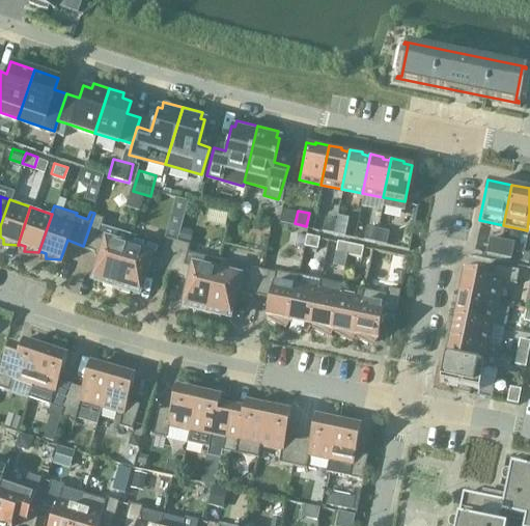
[(114,286),(128,244),(96,234),(103,216),(94,213),(83,246),(100,251),(92,276),(102,279),(101,282),(114,286)]
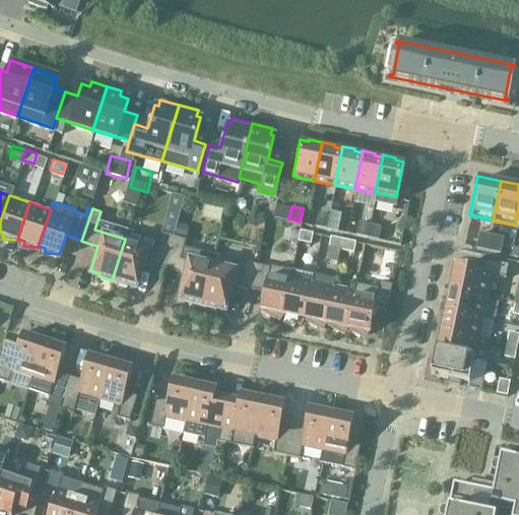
[(329,208),(328,213),(325,227),(336,229),(339,215),(340,210),(329,208)]
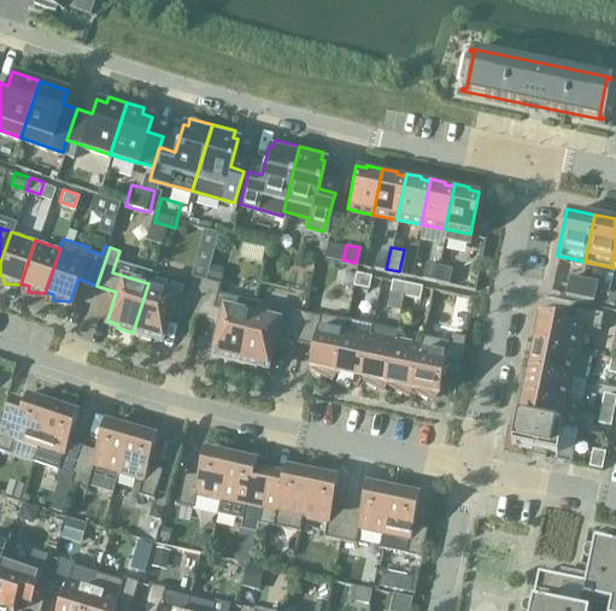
[(386,269),(389,253),(376,251),(373,266),(386,269)]
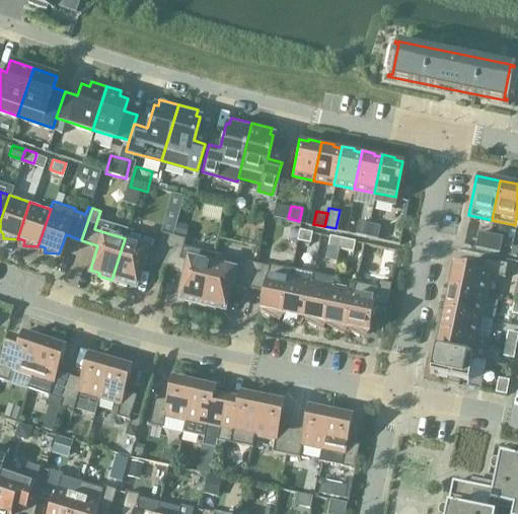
[(365,234),(368,221),(357,219),(354,232),(365,234)]
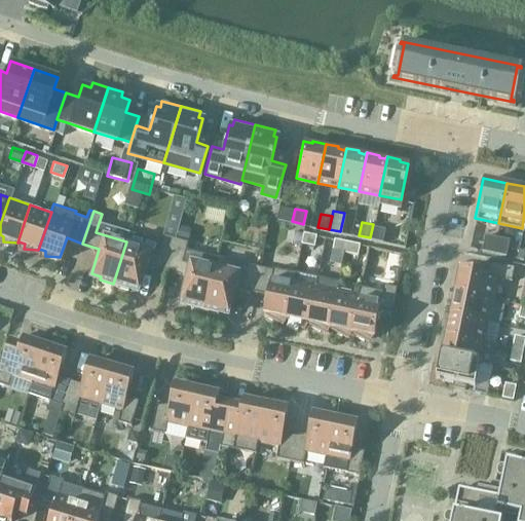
[(384,227),(373,224),(370,237),(381,239),(384,227)]
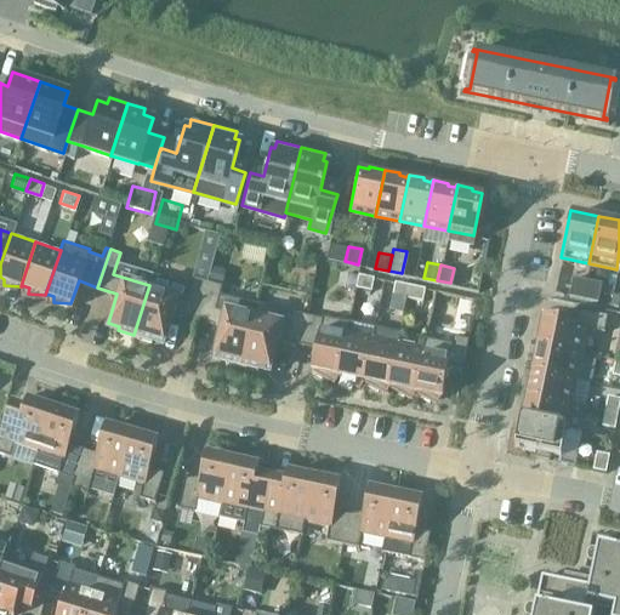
[(373,275),(357,272),(354,285),(370,288),(373,275)]
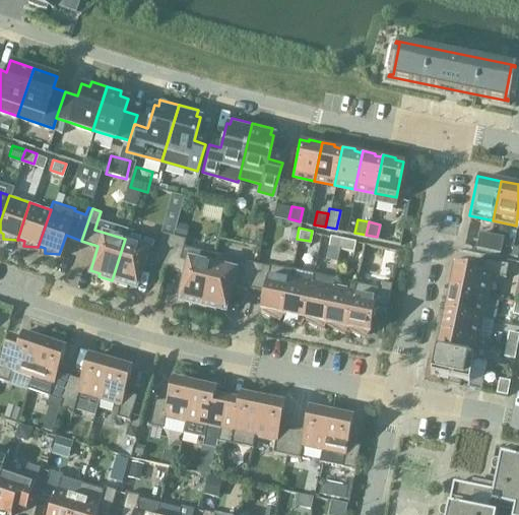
[(143,260),(164,265),(173,233),(160,230),(158,237),(128,229),(125,239),(112,280),(125,284),(126,281),(136,284),(143,260)]
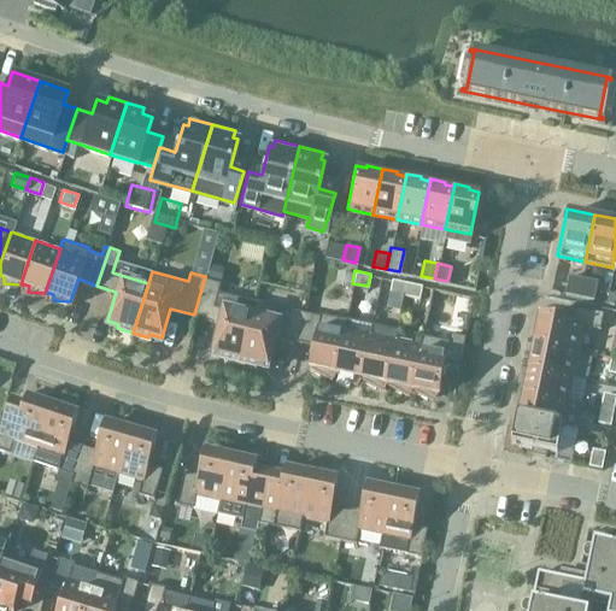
[(568,272),(567,282),(580,286),(582,276),(568,272)]
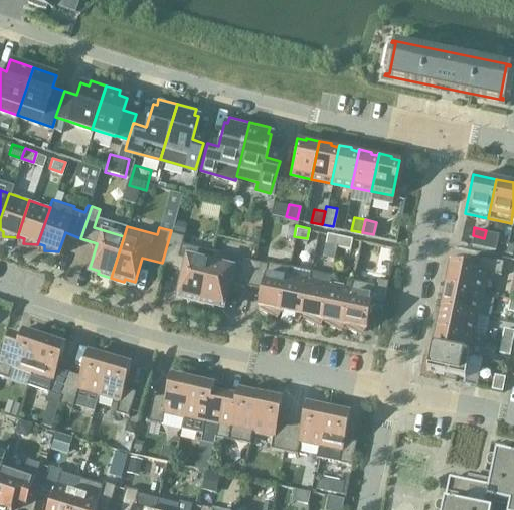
[(198,302),(211,249),(181,241),(183,234),(171,230),(162,263),(182,269),(176,293),(186,296),(185,298),(198,302)]
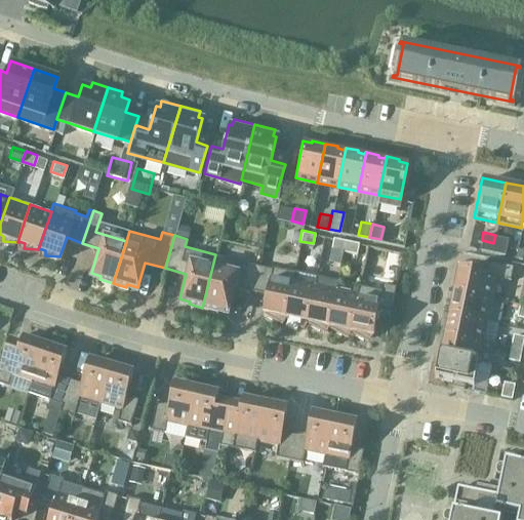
[(508,237),(495,235),(493,243),(506,245),(508,237)]
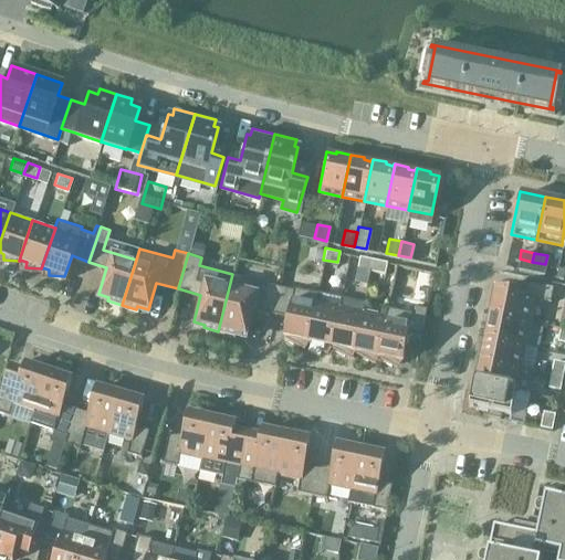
[(370,268),(373,257),(358,254),(356,266),(370,268)]
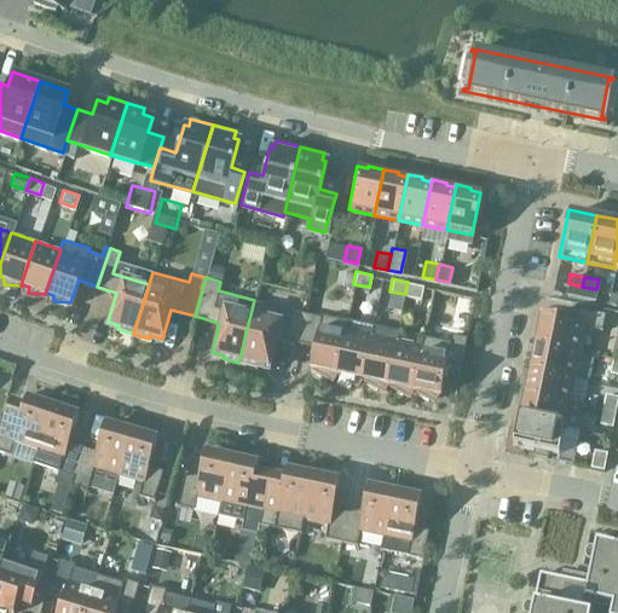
[(422,284),(408,282),(405,294),(420,298),(422,284)]
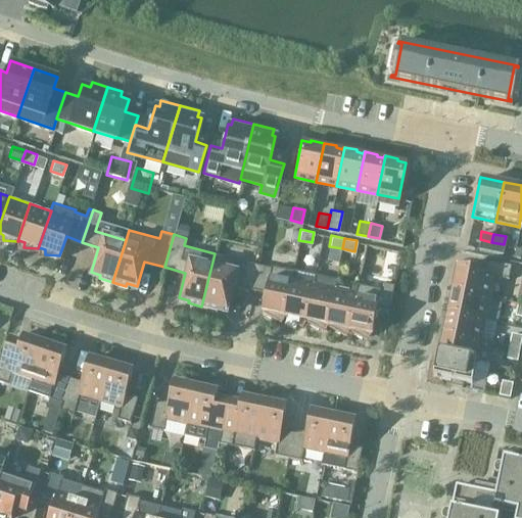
[(480,239),(478,247),(490,249),(491,242),(480,239)]
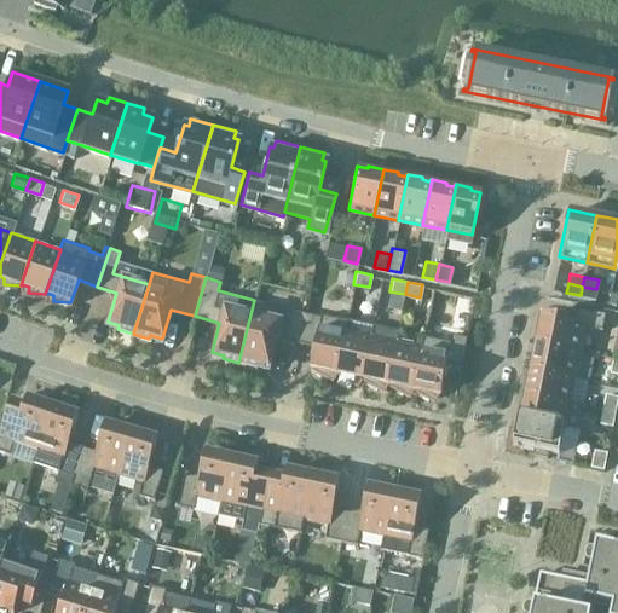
[(596,289),(582,287),(581,295),(594,299),(596,289)]
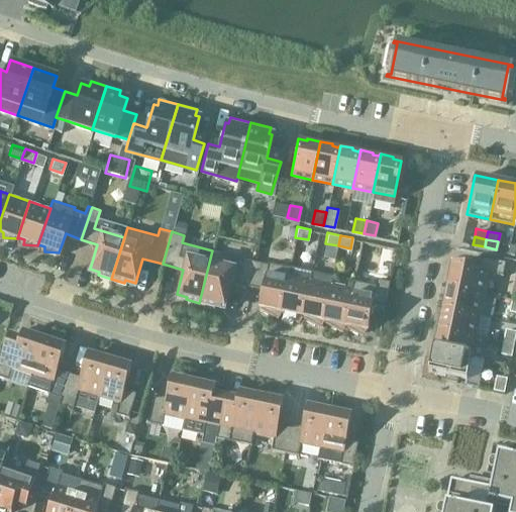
[(229,281),(245,284),(250,260),(242,258),(242,259),(235,257),(235,256),(212,250),(199,303),(213,306),(213,303),(223,306),(229,281)]
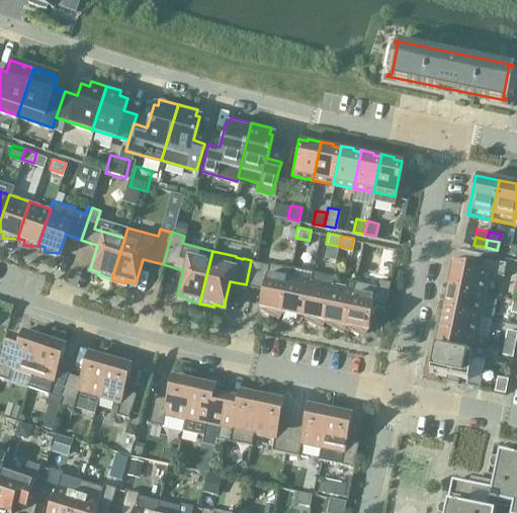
[(448,269),(445,283),(485,291),(489,271),(503,274),(506,260),(481,255),(478,267),(452,262),(450,269),(448,269)]
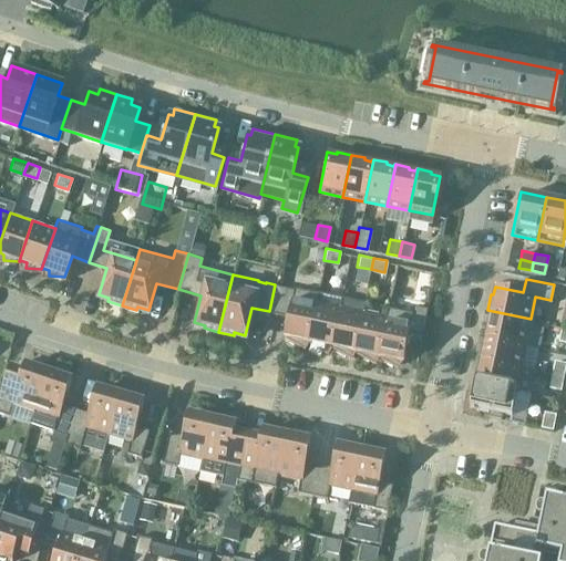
[(307,341),(317,291),(294,286),(292,288),(275,284),(269,311),(287,315),(283,336),(297,344),(300,339),(306,340),(306,341),(307,341)]
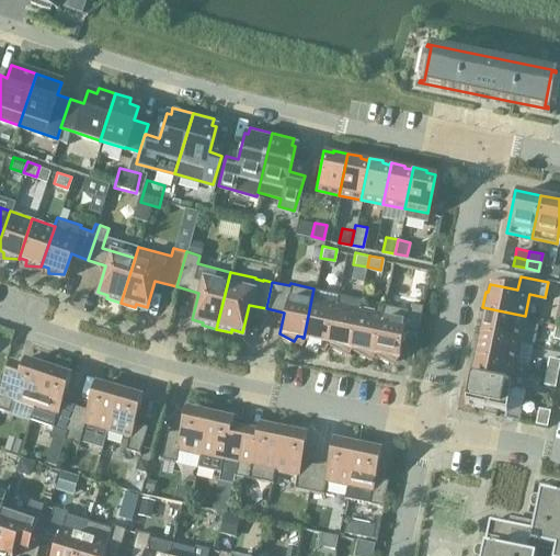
[(327,343),(335,302),(312,297),(315,288),(313,288),(304,338),(317,345),(320,340),(326,341),(326,342),(327,343)]
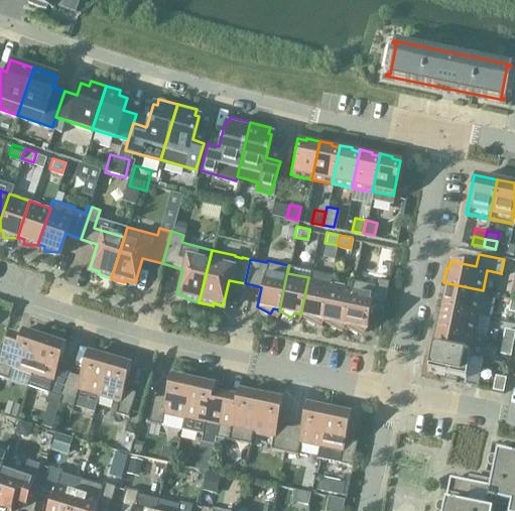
[(322,320),(330,282),(332,274),(309,270),(308,277),(300,315),(312,323),(315,317),(322,318),(322,320)]
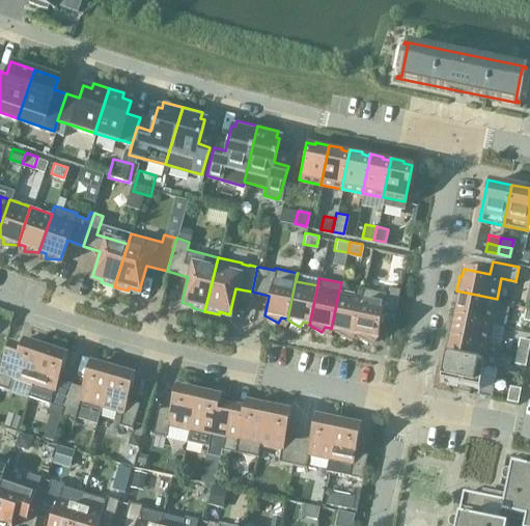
[(354,334),(363,286),(354,284),(352,293),(339,291),(331,329),(343,336),(346,331),(353,332),(353,333),(354,334)]
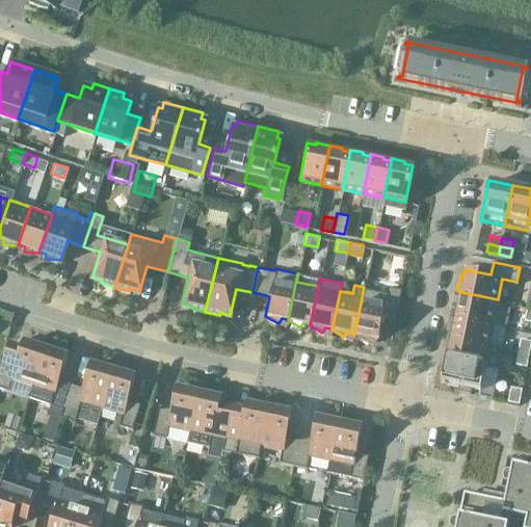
[(385,291),(364,287),(354,335),(367,341),(369,337),(376,338),(382,311),(395,314),(400,288),(387,285),(385,291)]
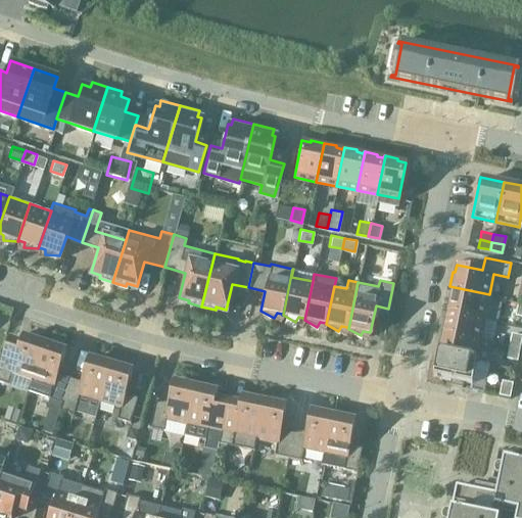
[(484,316),(489,294),(449,286),(445,308),(484,316)]
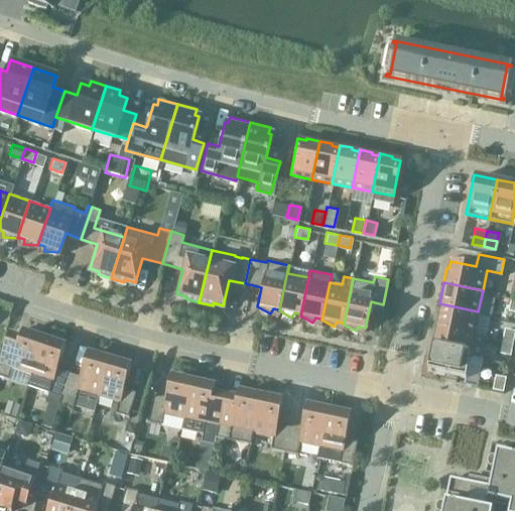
[(474,334),(478,311),(439,303),(434,326),(474,334)]
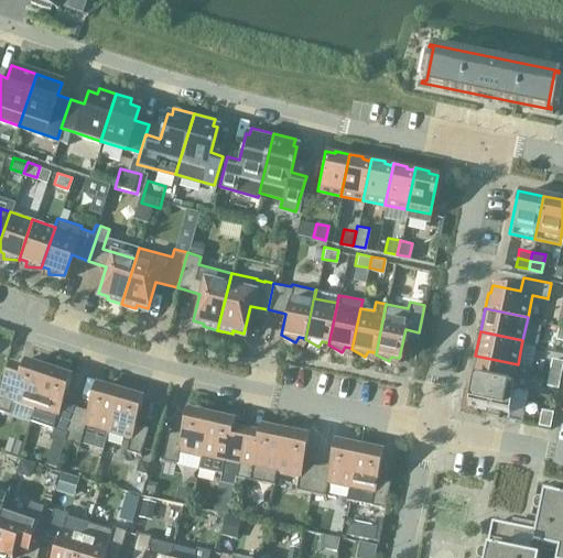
[(513,386),(518,364),(475,356),(471,379),(515,389),(515,386),(513,386)]
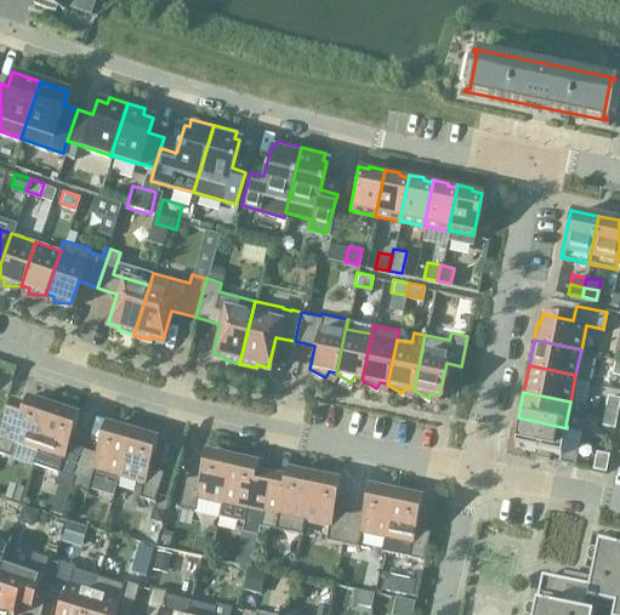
[(607,393),(603,408),(616,411),(619,396),(607,393)]
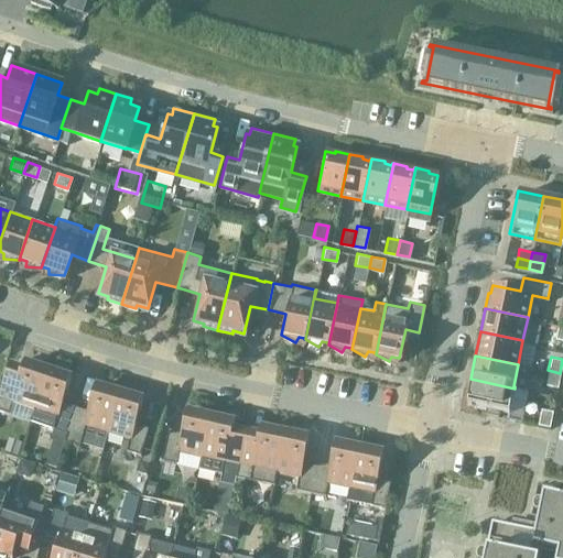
[(30,419),(47,364),(28,358),(26,361),(23,360),(15,385),(2,381),(0,386),(0,408),(8,412),(12,400),(33,406),(29,418),(30,419)]
